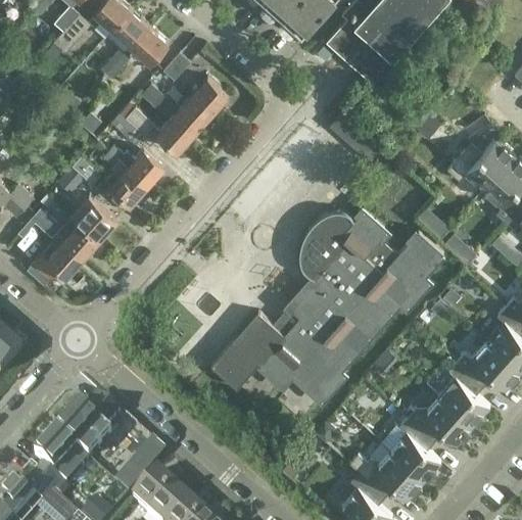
[(49,4),(44,0),(33,0),(29,5),(40,15),(49,4)]
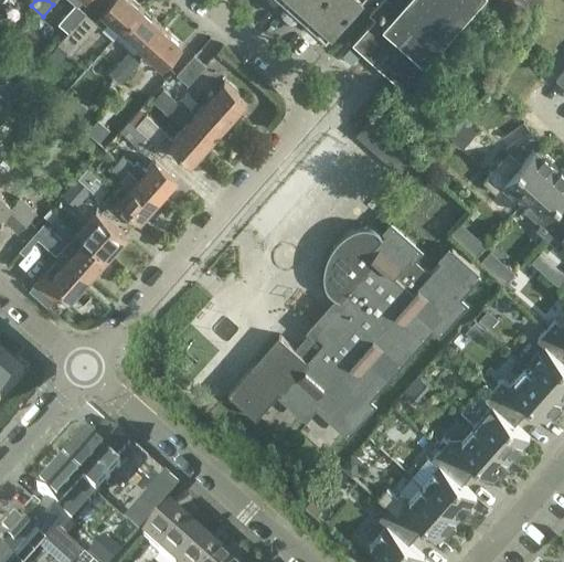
[(121,31),(141,9),(131,0),(113,0),(102,13),(121,31)]
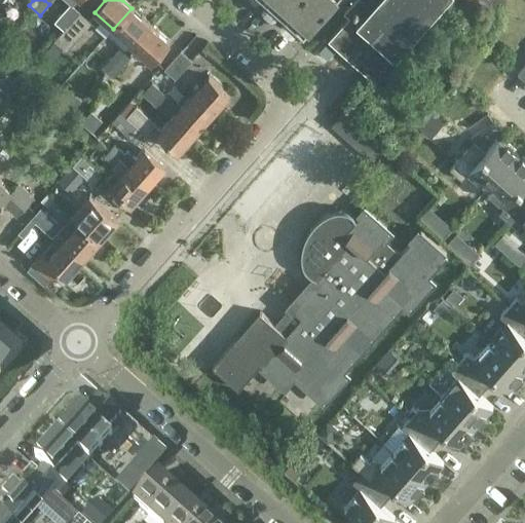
[(263,0),(304,36),(336,0),(263,0)]
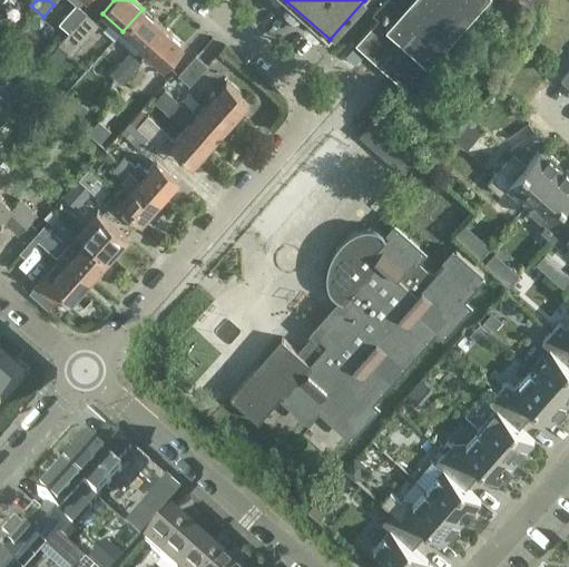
[(356,46),(380,67),(414,98),(438,72),(429,65),(486,0),(385,0),(372,16),(379,21),(356,46)]
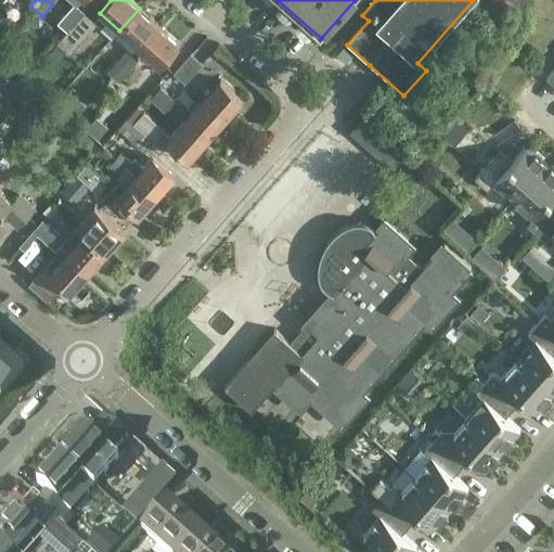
[(56,25),(66,34),(84,13),(74,5),(56,25)]
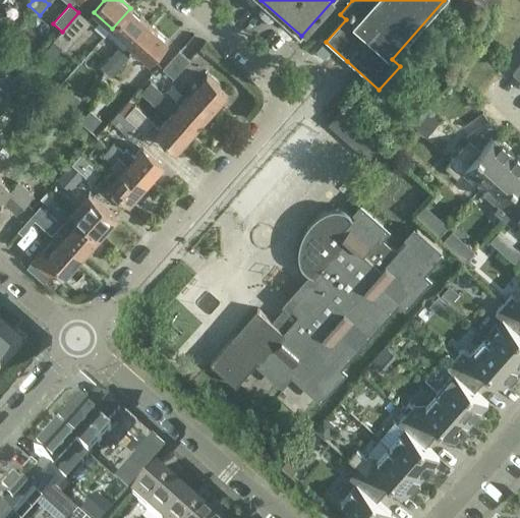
[(130,45),(149,24),(130,8),(112,29),(130,45)]
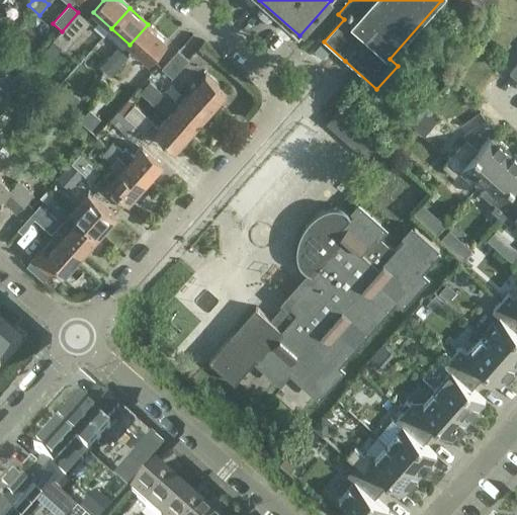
[(64,54),(90,23),(78,12),(62,31),(52,43),(64,54)]
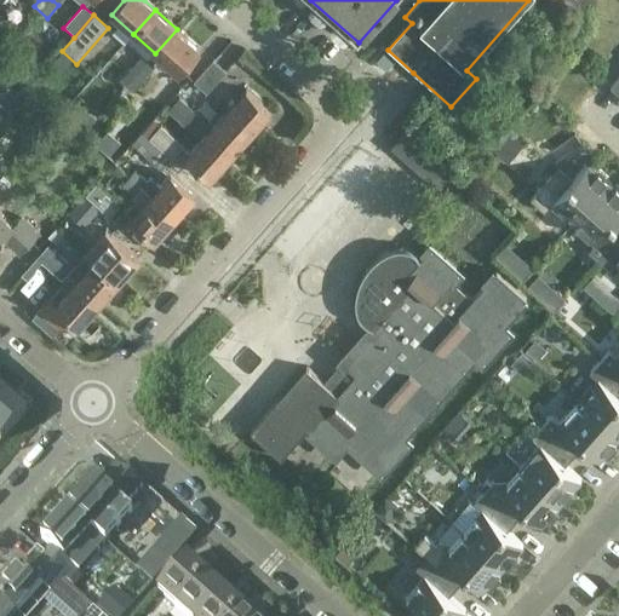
[(200,50),(177,29),(155,53),(178,74),(200,50)]
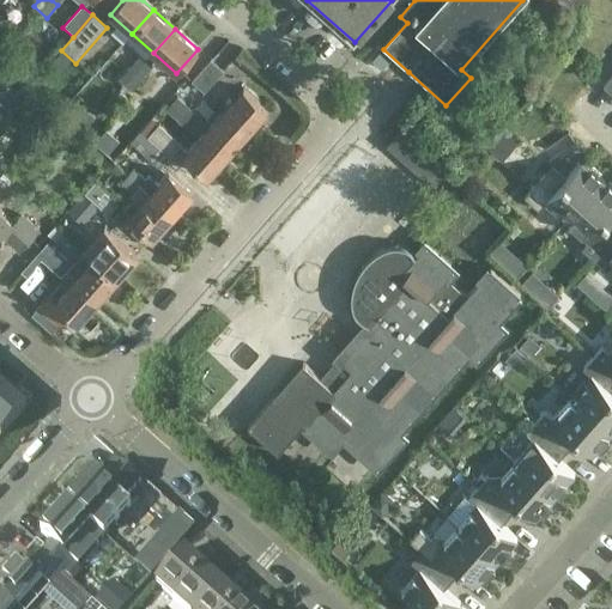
[(58,74),(70,60),(62,54),(50,67),(58,74)]
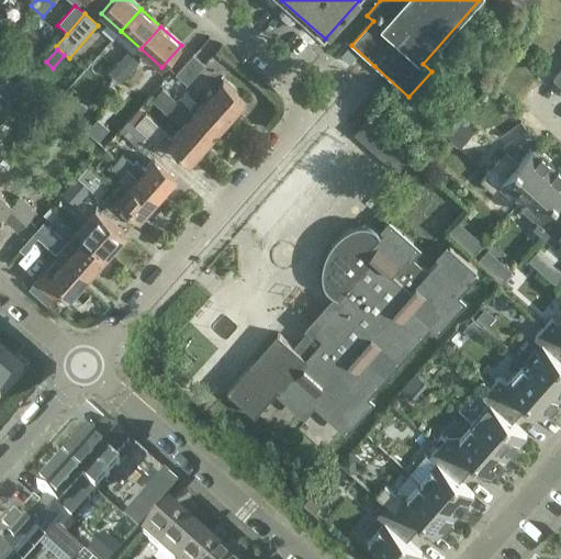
[(130,74),(139,63),(127,52),(118,63),(130,74)]
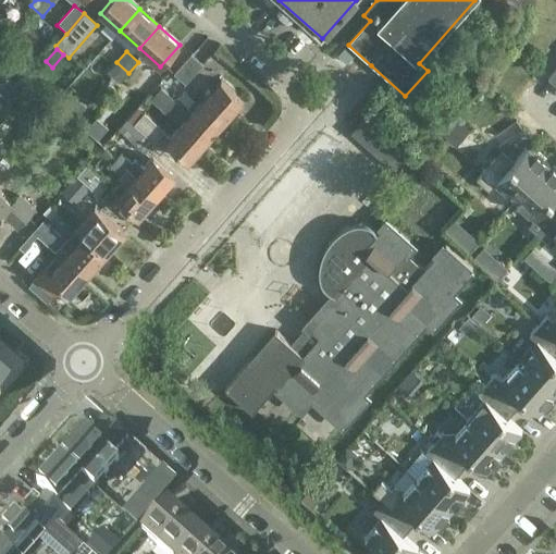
[(192,56),(182,66),(182,65),(173,75),(185,86),(194,76),(193,75),(202,64),(192,56)]
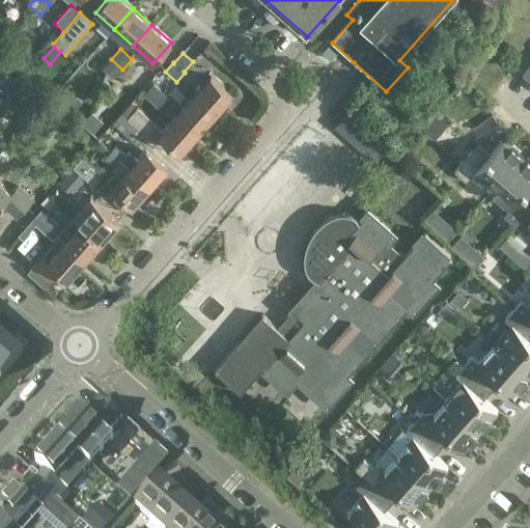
[(122,70),(111,59),(102,71),(112,80),(122,70)]
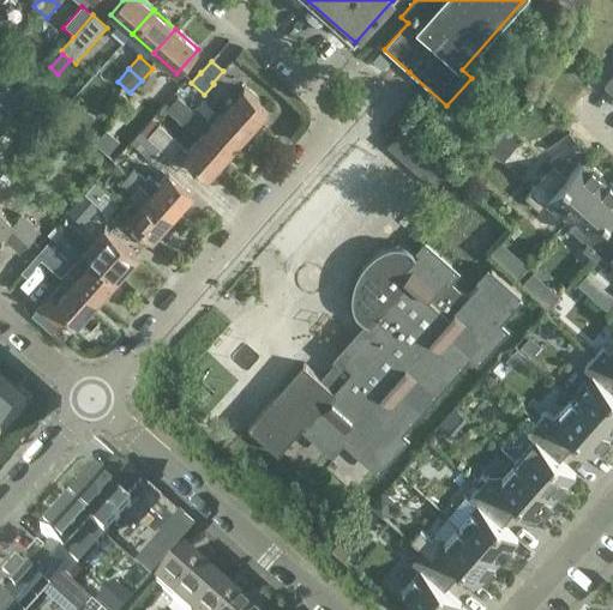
[(244,89),(223,112),(247,133),(268,110),(244,89)]
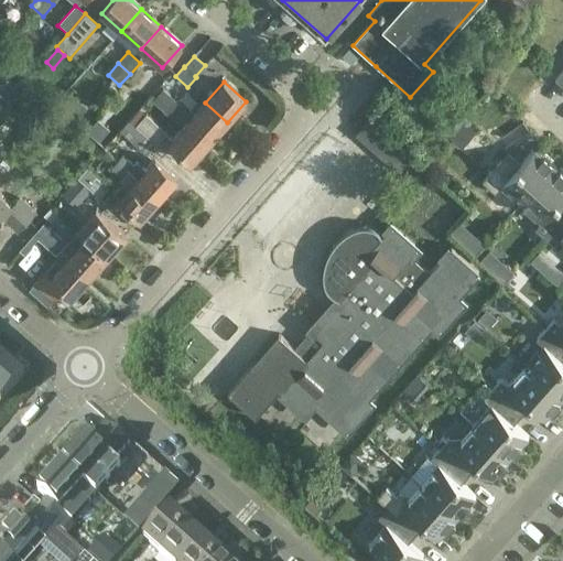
[(166,87),(162,83),(149,98),(152,101),(151,103),(162,112),(174,100),(164,92),(166,87)]
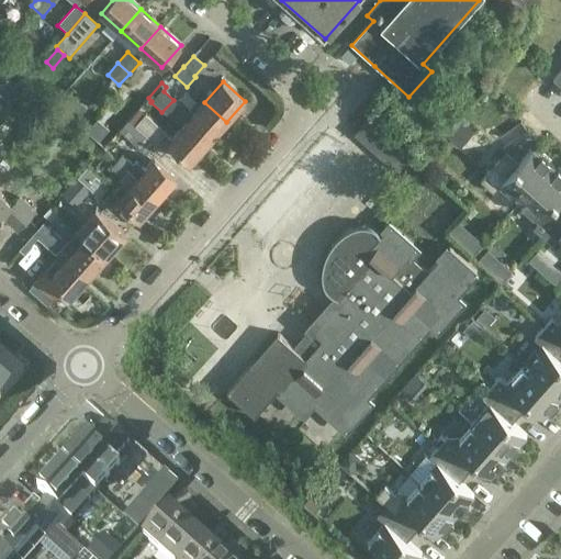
[(174,100),(161,112),(174,123),(184,110),(174,100)]
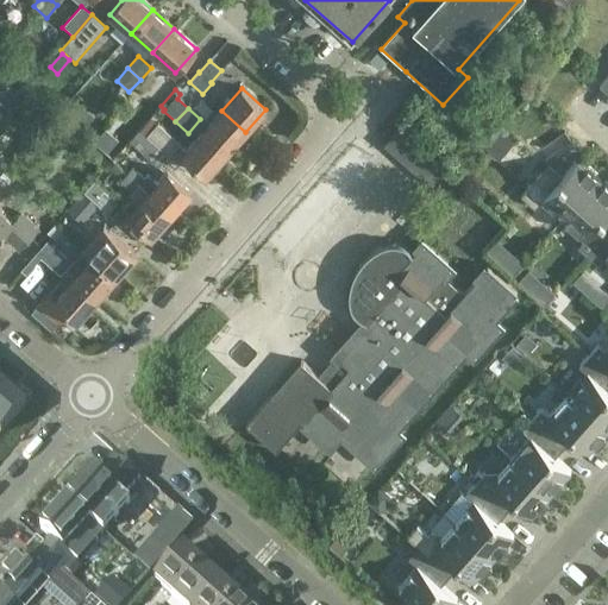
[(245,132),(221,111),(202,132),(226,153),(245,132)]
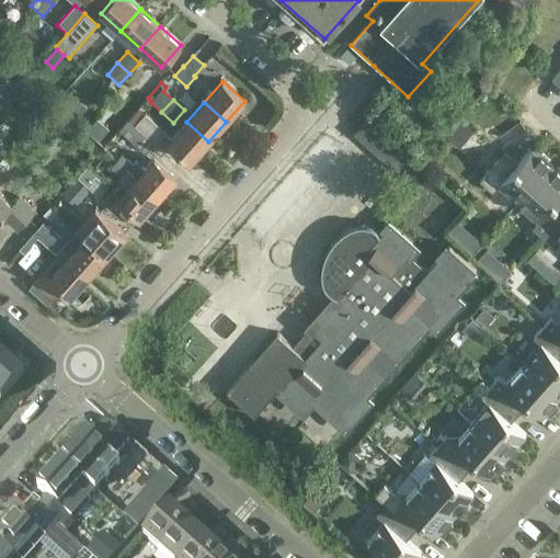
[(144,116),(134,128),(153,145),(163,134),(144,116)]
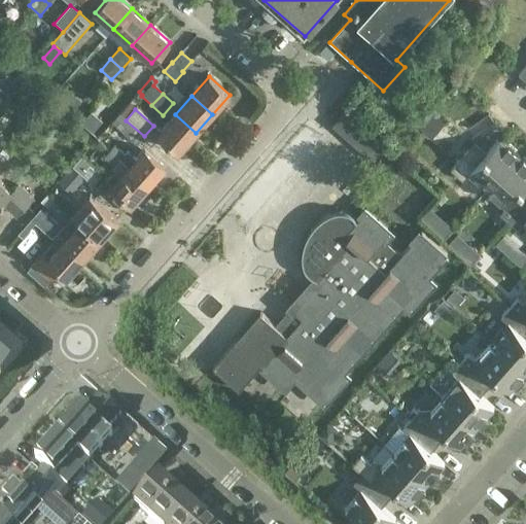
[(196,133),(175,114),(159,134),(179,152),(196,133)]
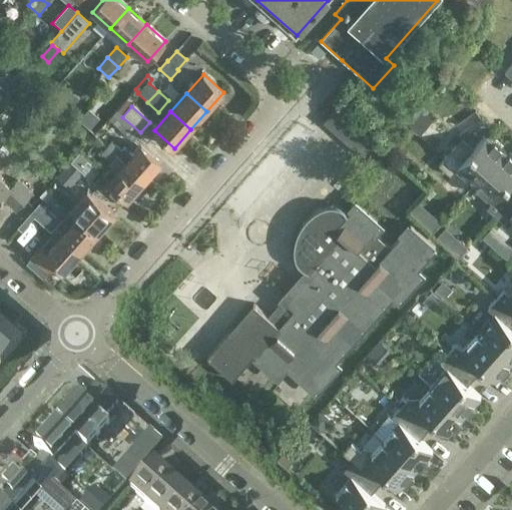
[(140,132),(122,117),(116,112),(109,120),(133,141),(140,132)]
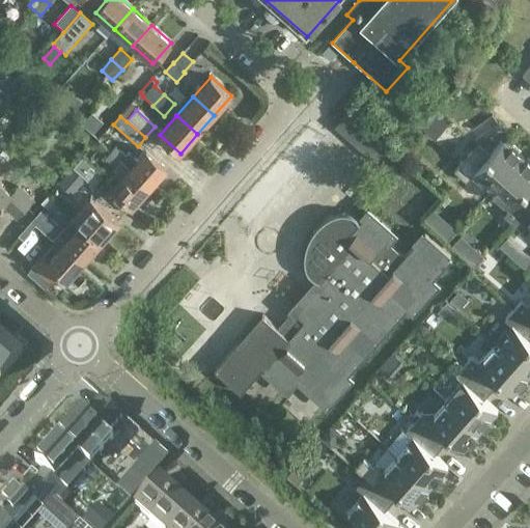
[(145,151),(136,162),(128,154),(124,157),(106,140),(101,146),(149,188),(166,169),(145,151)]
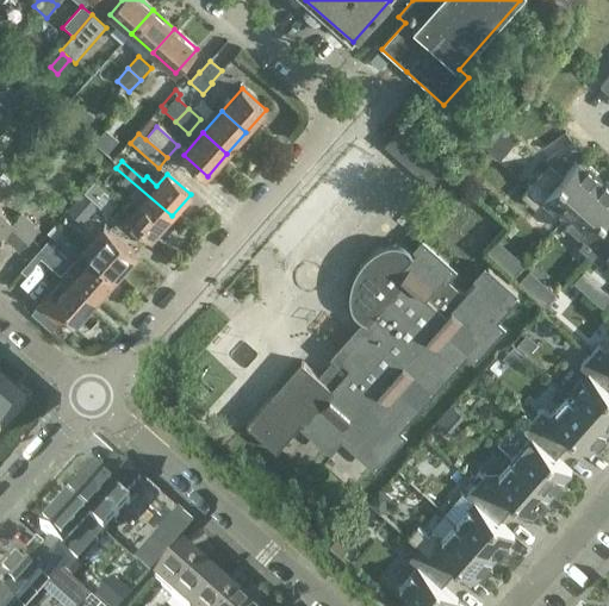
[(542,204),(564,222),(598,182),(595,179),(597,176),(588,168),(585,170),(577,163),(557,186),(542,174),(521,198),(535,211),(542,204)]
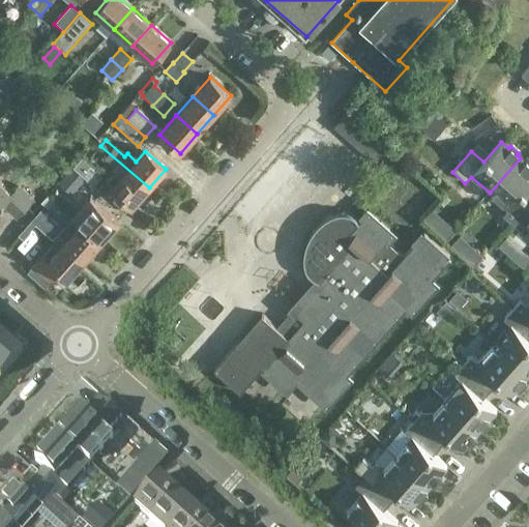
[(149,187),(100,146),(96,150),(115,167),(111,171),(120,179),(112,188),(133,207),(149,187)]
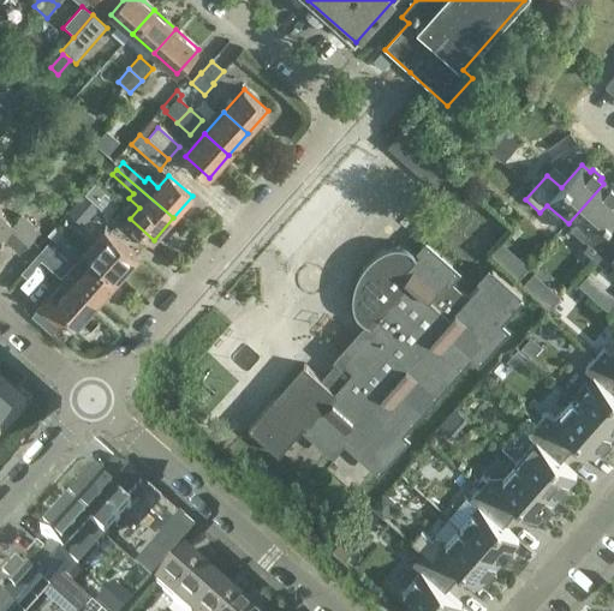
[(603,184),(568,223),(590,244),(583,251),(594,261),(613,238),(613,234),(606,227),(613,217),(613,189),(610,185),(608,187),(603,184)]
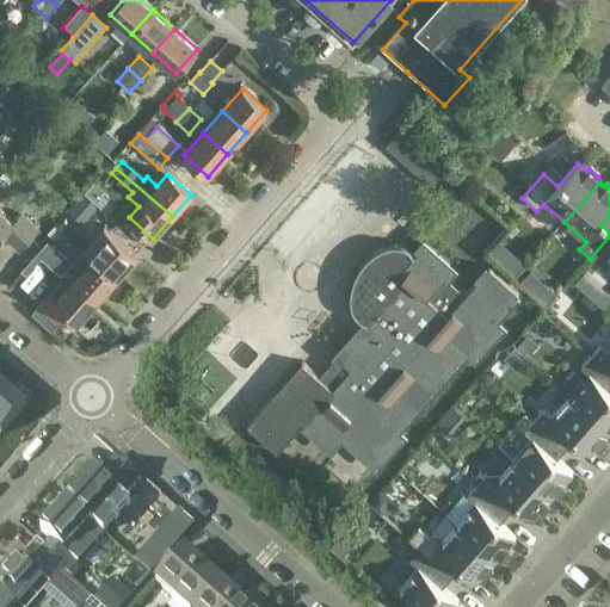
[(106,212),(116,203),(94,184),(86,194),(87,196),(102,209),(106,212)]
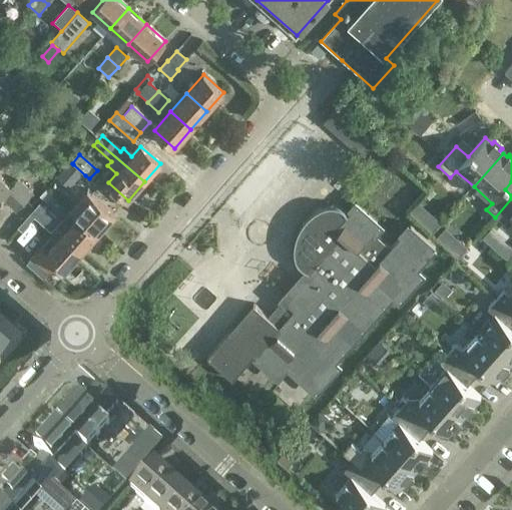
[(73,164),(62,175),(75,187),(85,175),(73,164)]
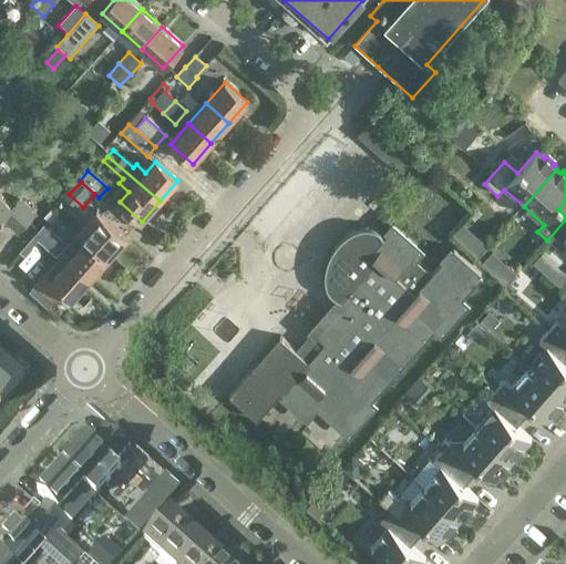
[(0,221),(1,219),(19,235),(35,216),(19,201),(11,209),(0,200),(0,221)]
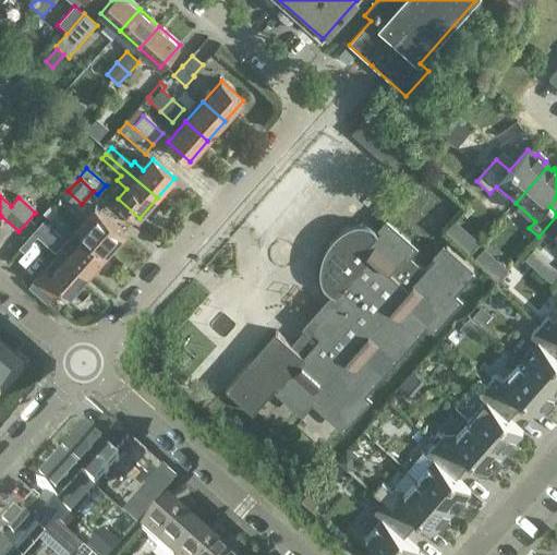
[(95,207),(76,228),(85,236),(107,255),(125,234),(95,207)]
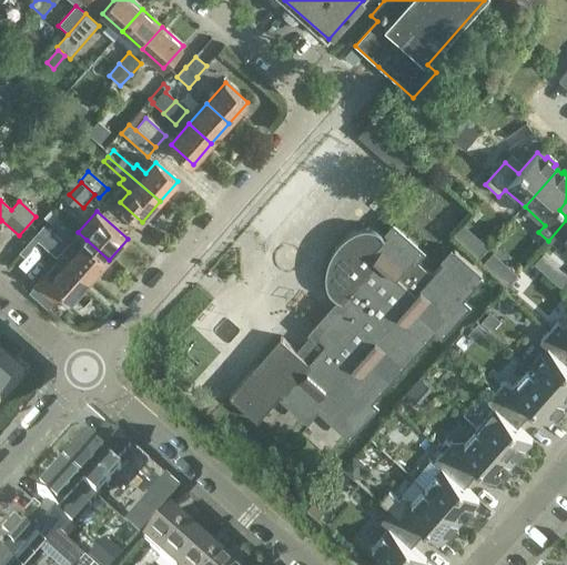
[(566,220),(548,241),(558,250),(565,242),(566,244),(566,220)]
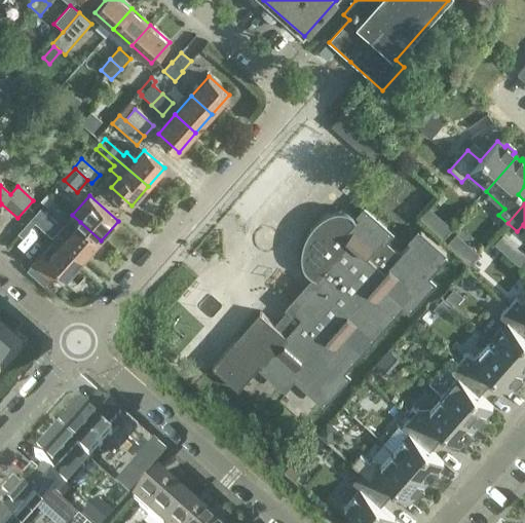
[(32,221),(41,229),(49,220),(40,212),(32,221)]
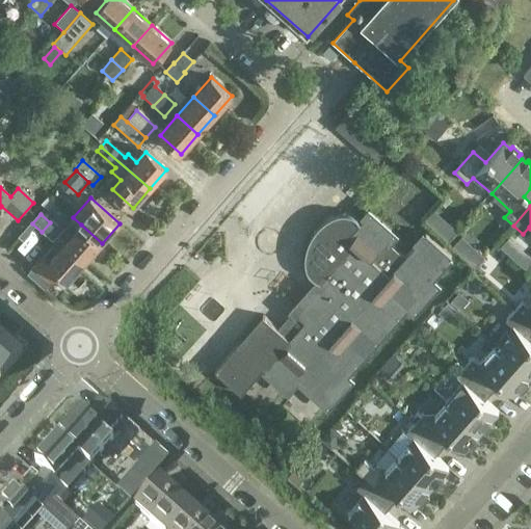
[(312,283),(316,288),(277,331),(263,318),(214,372),(241,396),(263,371),(263,372),(264,371),(287,392),(297,380),(327,407),(349,382),(344,378),(407,308),(414,314),(436,288),(429,282),(451,257),(426,234),(404,259),(388,244),(393,237),(368,214),(360,223),(356,219),(353,217),(349,215),(344,214),(337,216),(334,217),(325,221),(318,228),(314,233),(310,240),(308,245),(306,254),(304,261),(306,265),(308,274),(312,283)]
